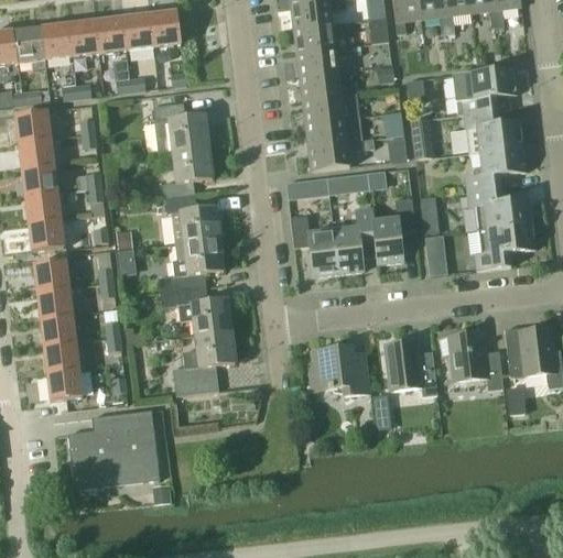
[(347,7),(346,0),(323,0),(291,4),(294,28),(333,23),(331,9),(347,7)]
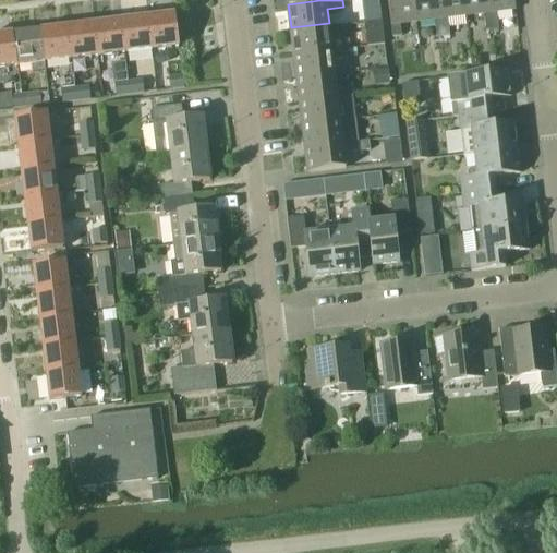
[(380,10),(379,0),(363,0),(364,12),(380,10)]
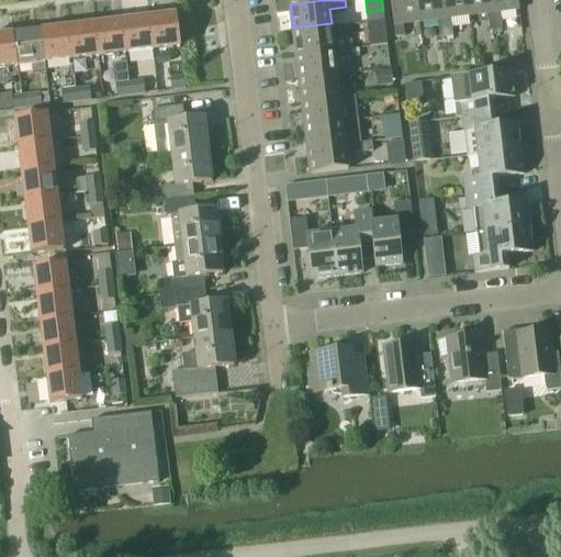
[(404,20),(419,18),(417,0),(392,0),(396,33),(405,32),(404,20)]
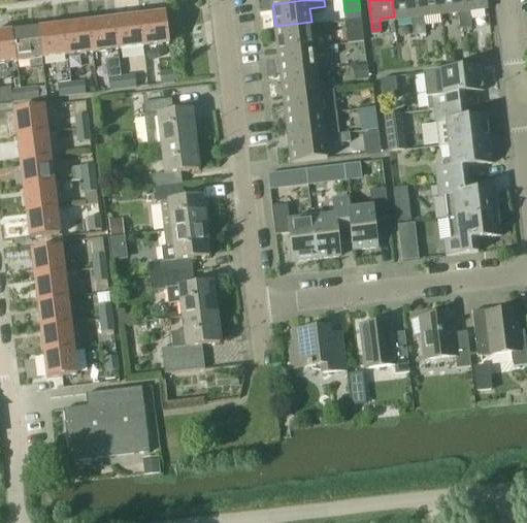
[(392,0),(394,17),(413,14),(418,13),(417,0),(392,0)]
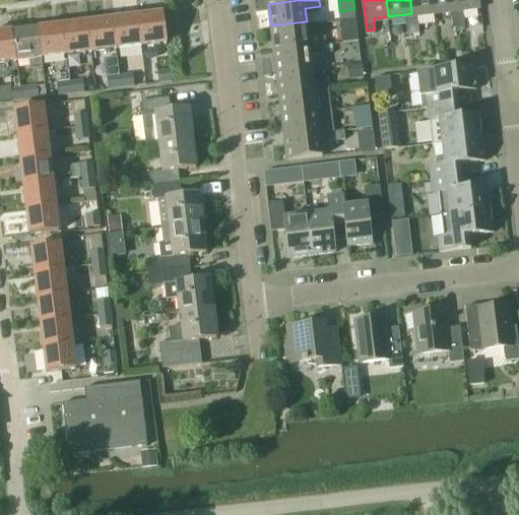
[(435,10),(434,0),(410,0),(411,13),(406,14),(407,21),(418,20),(417,13),(435,10)]
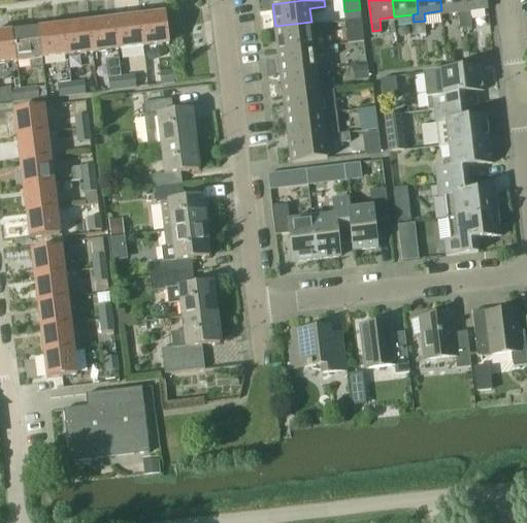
[(440,0),(441,10),(459,8),(465,8),(464,0),(440,0)]
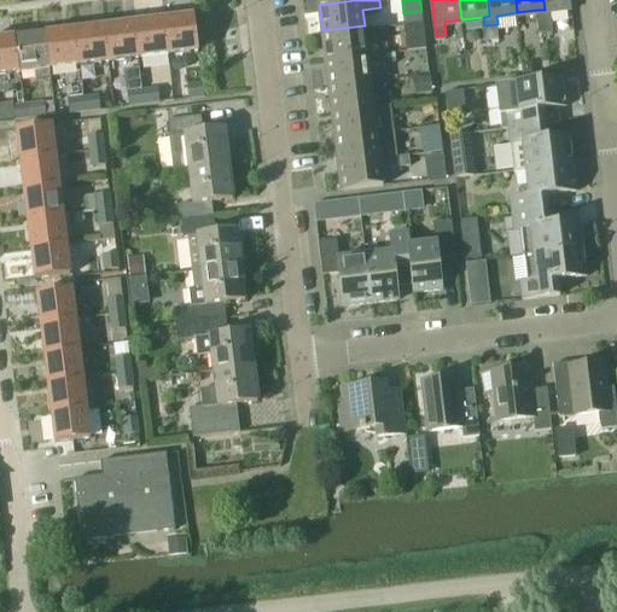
[(543,0),(545,10),(537,10),(539,19),(552,18),(551,9),(572,6),(571,0),(543,0)]
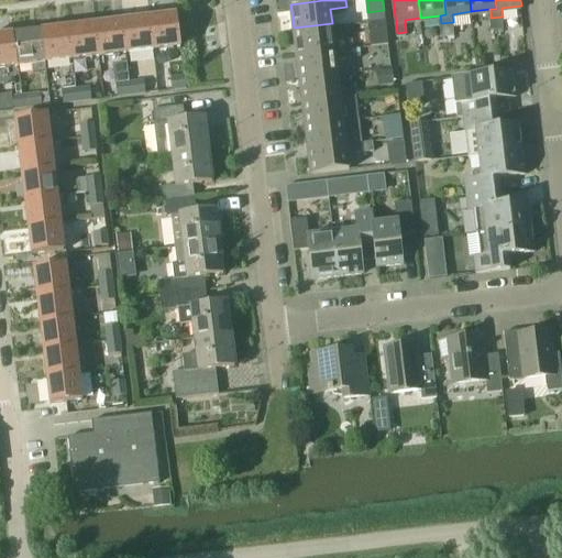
[(150,13),(154,46),(182,43),(177,10),(150,13)]
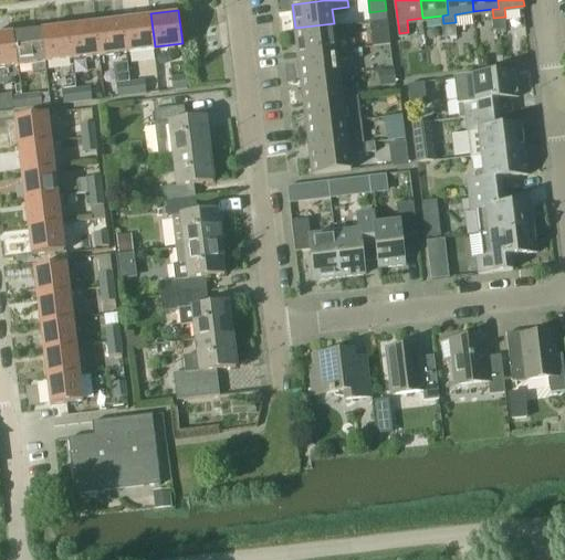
[(127,50),(155,46),(150,13),(124,17),(127,50)]
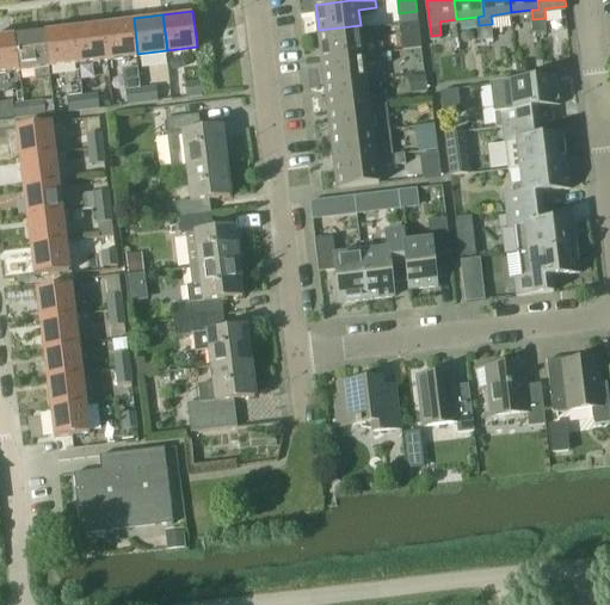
[(109,57),(137,54),(134,18),(104,22),(109,57)]
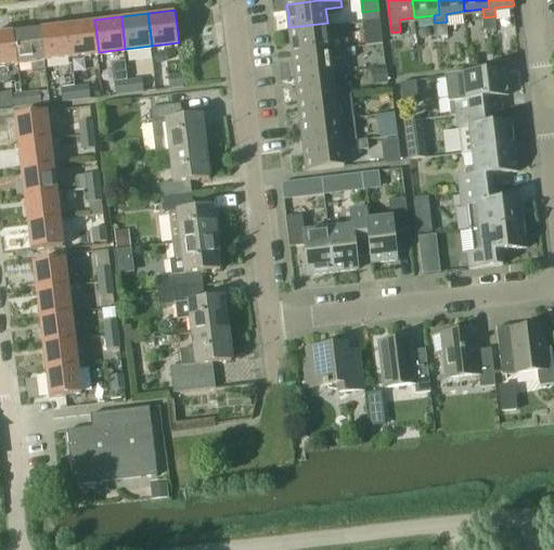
[(383,40),(379,16),(362,20),(365,42),(383,40)]
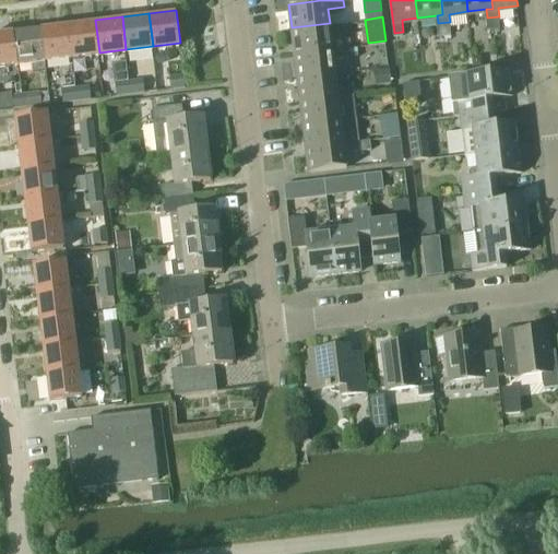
[(499,16),(487,18),(488,26),(495,25),(500,25),(499,16)]
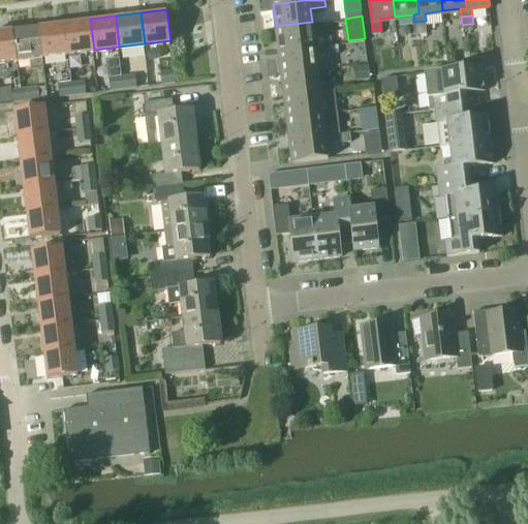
[(69,52),(94,50),(90,19),(65,22),(69,52)]
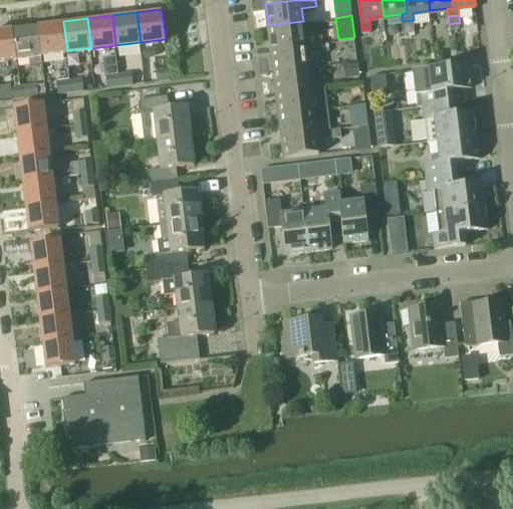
[(414,20),(403,21),(404,30),(409,29),(415,28),(414,20)]
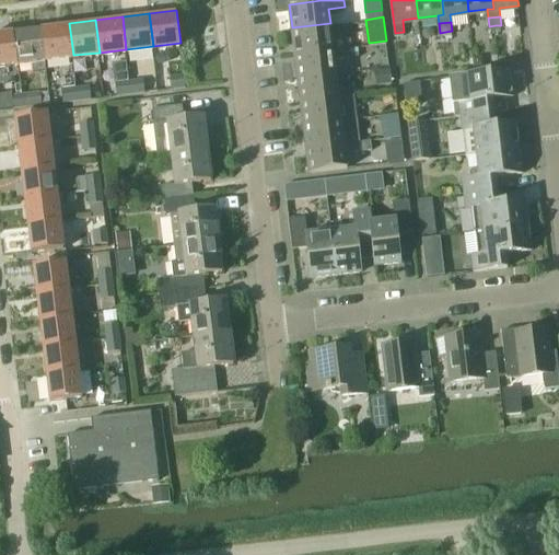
[(45,58),(73,55),(69,23),(42,26),(45,58)]
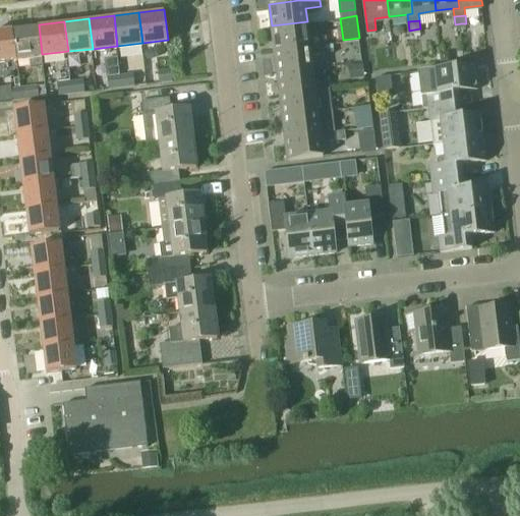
[(308,35),(307,21),(272,25),(275,48),(325,41),(324,33),(308,35)]
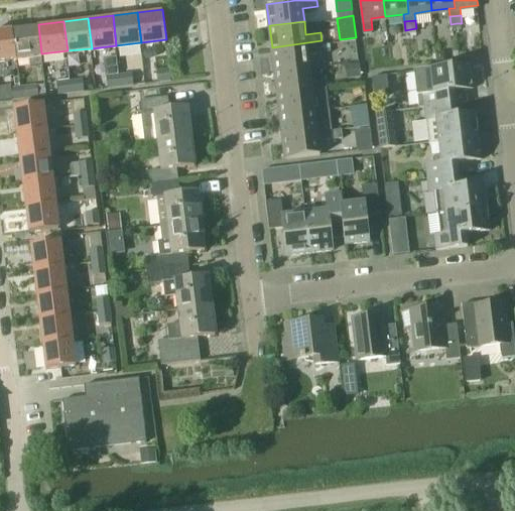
[(42,61),(41,53),(38,24),(14,26),(18,56),(30,55),(31,62),(42,61)]
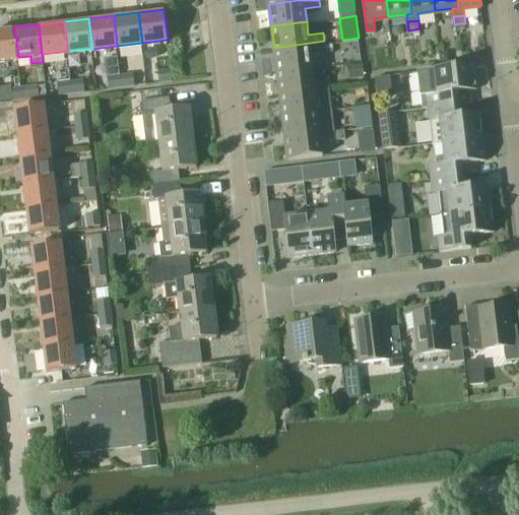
[(0,59),(18,57),(14,26),(0,28),(0,59)]
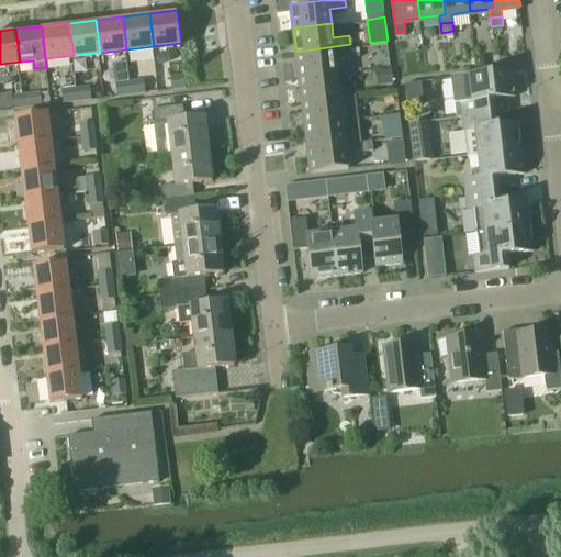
[(351,54),(350,44),(296,52),(299,75),(337,69),(335,56),(351,54)]
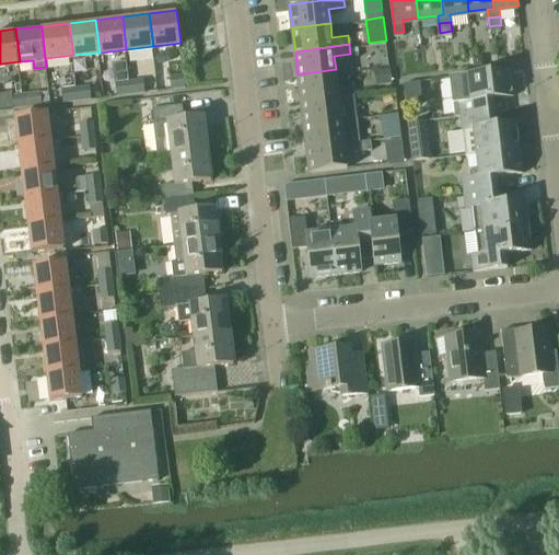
[(374,67),(376,81),(393,80),(391,66),(374,67)]
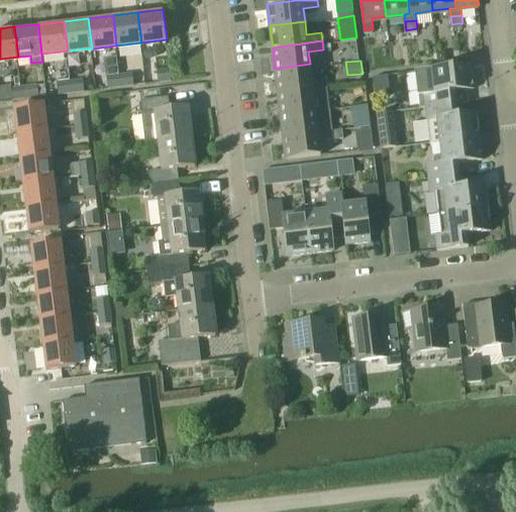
[(472,62),(416,68),(420,104),(425,104),(456,100),(469,98),(468,86),(474,85),(472,62)]
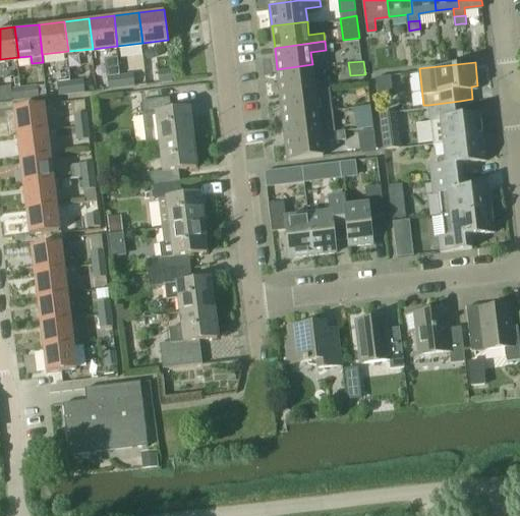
[(314,77),(312,64),(277,69),(280,91),(330,84),(329,76),(314,77)]
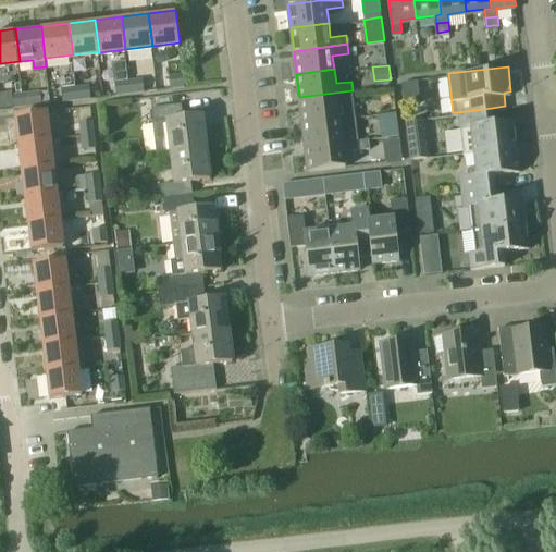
[(184,85),(183,70),(169,72),(170,86),(184,85)]
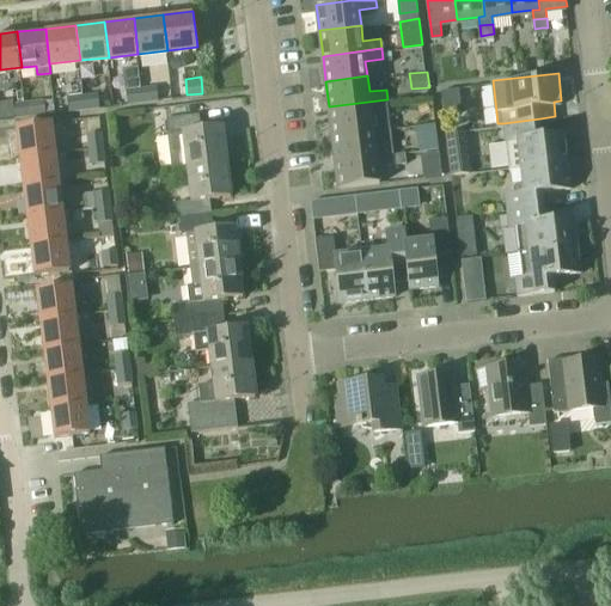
[(141,85),(144,98),(159,97),(157,83),(141,85)]
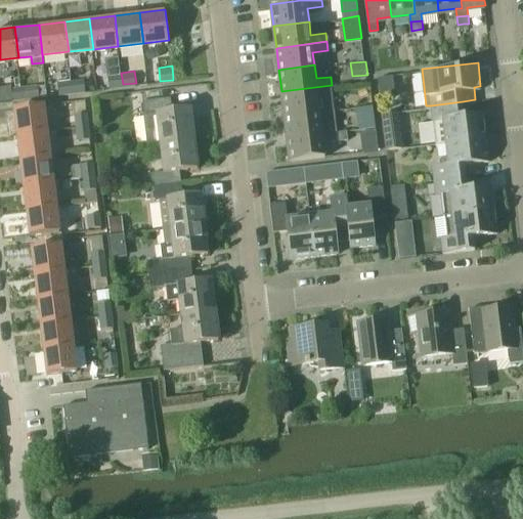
[(110,86),(123,84),(121,73),(107,74),(110,86)]
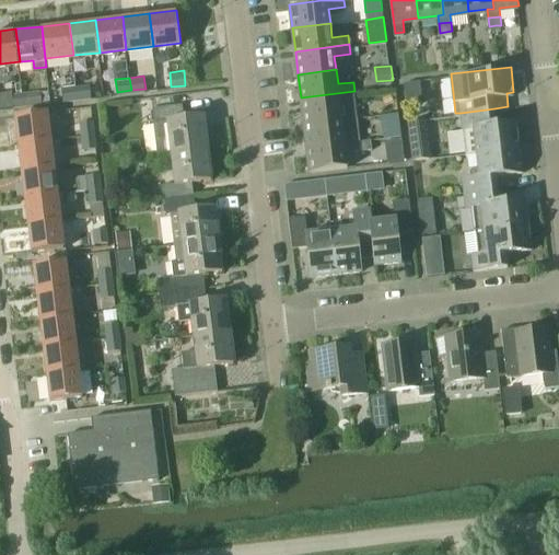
[(422,100),(420,78),(405,80),(407,101),(422,100)]
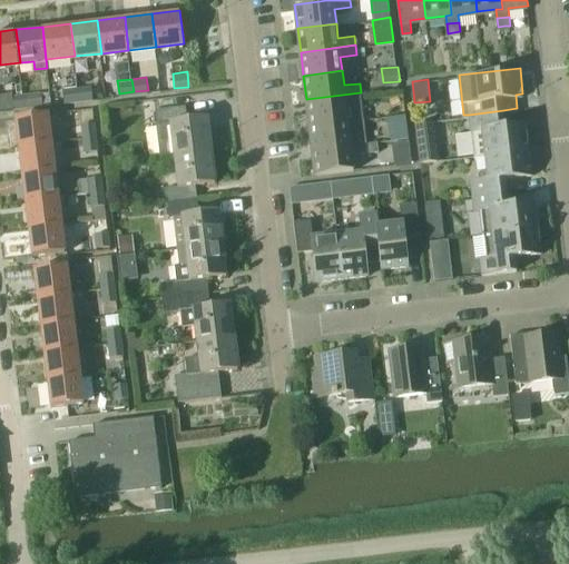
[(78,86),(79,98),(92,97),(91,83),(78,86)]
